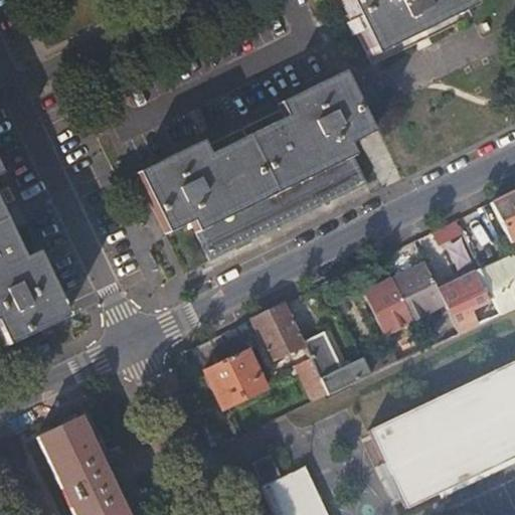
[(341,0),(370,57),(469,9),(464,0),(341,0)]
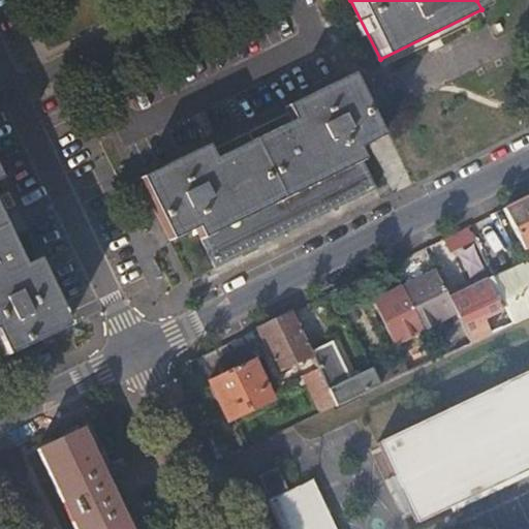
[(209,145),(143,177),(172,240),(198,227),(212,253),(372,177),(360,150),(384,137),(353,74),(287,106),(293,122),(265,135),(249,144),(216,159),(209,145)]
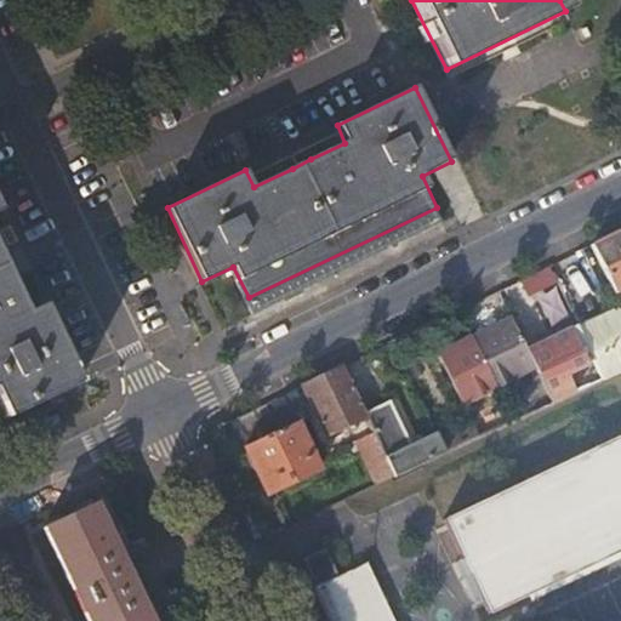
[(0,403),(7,419),(72,388),(81,383),(45,305),(28,312),(15,284),(1,255),(0,252),(0,211),(0,210),(0,403)]
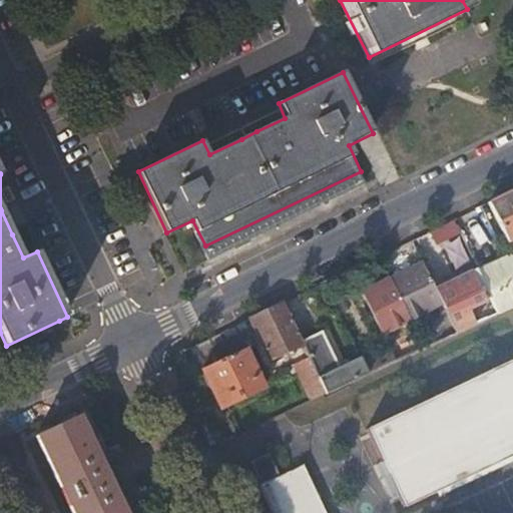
[(512,189),(490,200),(510,242),(512,240),(512,189)]
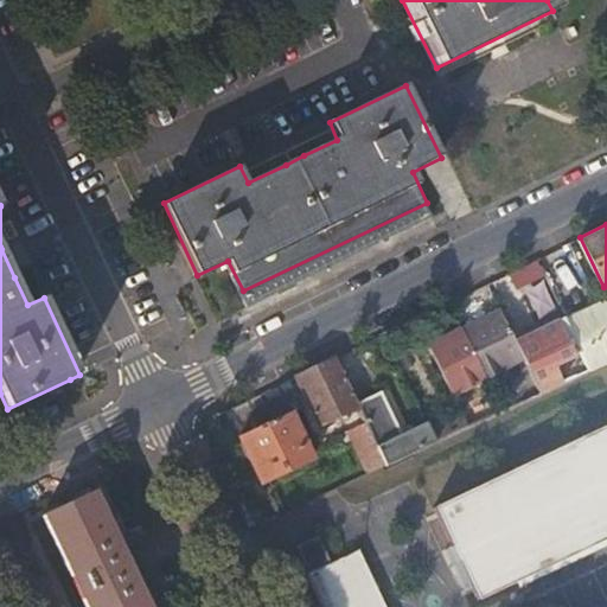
[(548,281),(537,259),(512,272),(522,294),(548,281)]
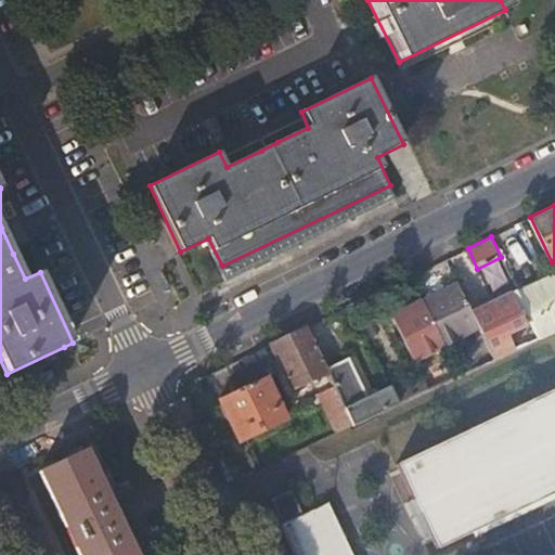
[(554,331),(554,275),(519,292),(541,338),(554,331)]
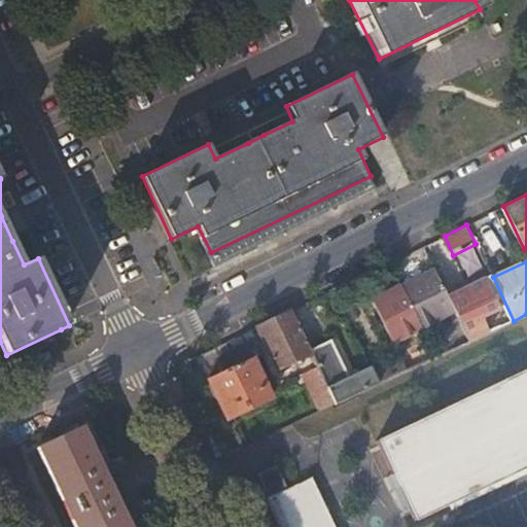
[(448,293),(435,267),(399,284),(420,327),(421,327),(433,321),(441,318),(458,310),(450,293),(448,293)]
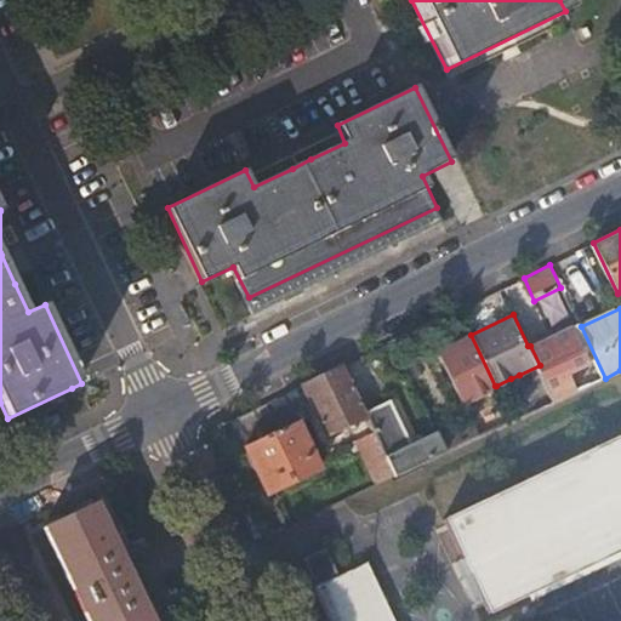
[(557,402),(599,381),(573,326),(530,346),(540,365),(546,377),(557,402)]
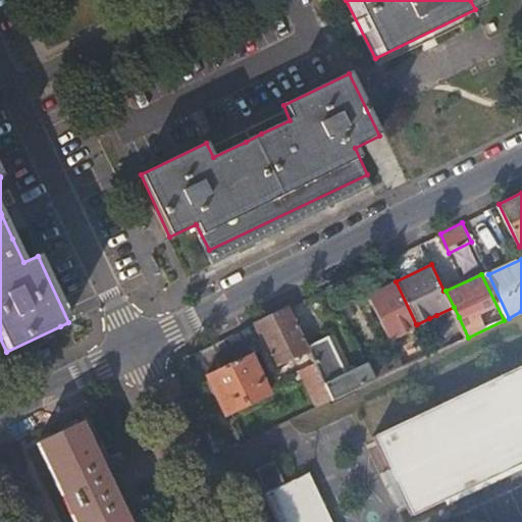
[(416,324),(396,281),(369,295),(389,337),(413,326),(416,324)]
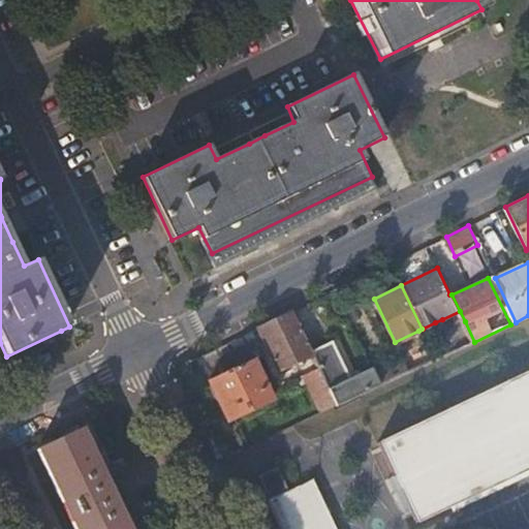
[(313,351),(293,311),(259,329),(279,371),(314,354),(313,351)]
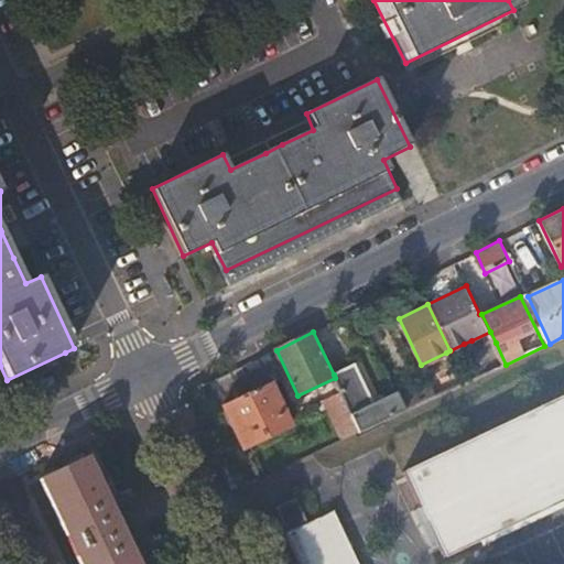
[(475,347),(472,340),(464,344),(467,350),(475,347)]
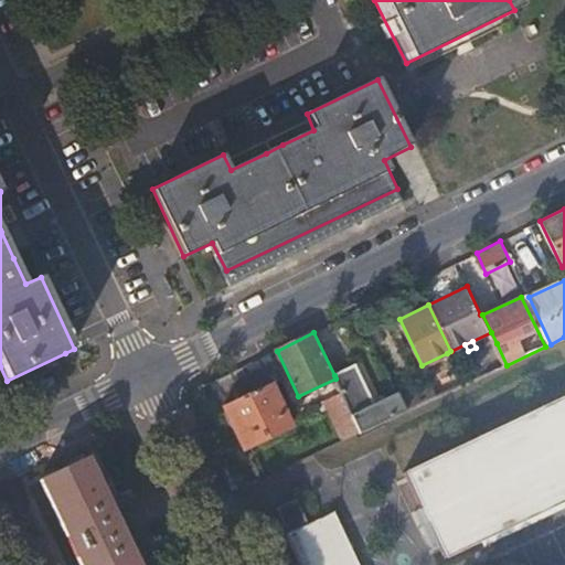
[(490,372),(507,365),(497,343),(480,351),(490,372)]
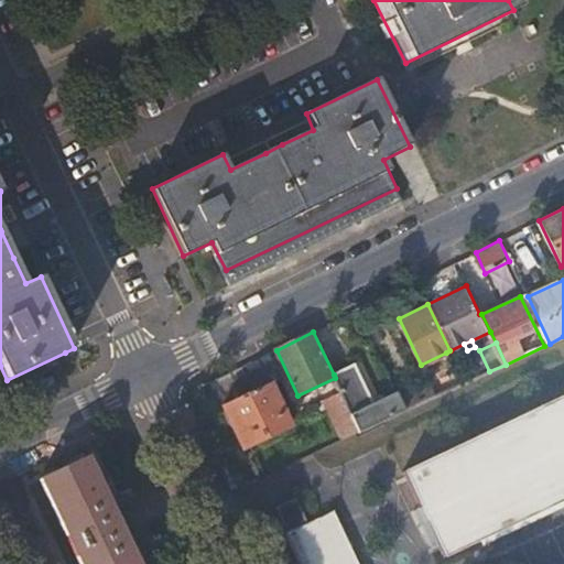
[(270,353),(214,381),(226,405),(272,383),(283,379),(270,353)]
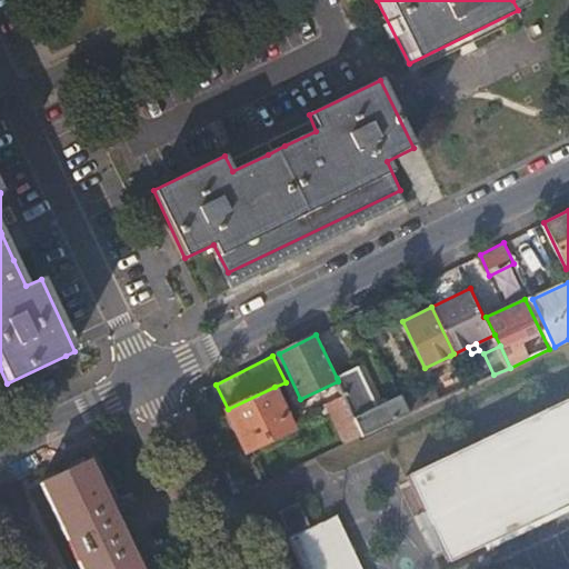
[(359,368),(337,378),(338,381),(345,396),(356,418),(378,408),(359,368)]
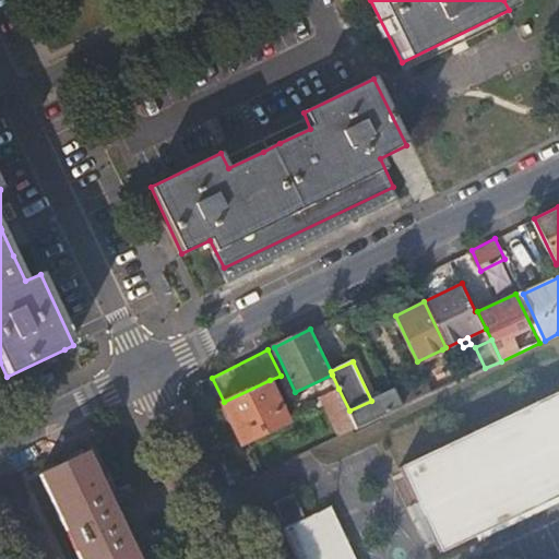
[(270,380),(224,402),(222,403),(242,445),(289,423),(270,380)]
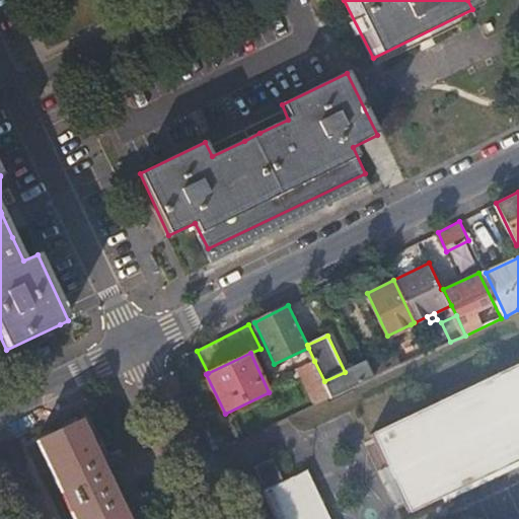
[(397,354),(369,367),(374,378),(401,365),(397,354)]
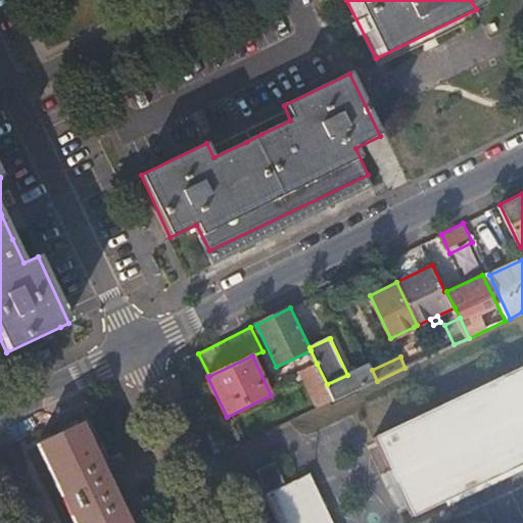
[(372,370),(370,365),(347,375),(327,384),(328,386),(335,400),(377,381),(372,370)]
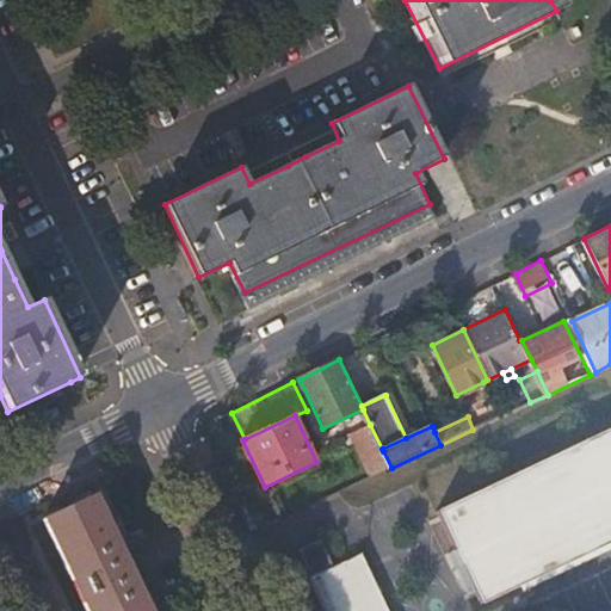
[(610,433),(440,514),(482,602),(610,539),(610,433)]
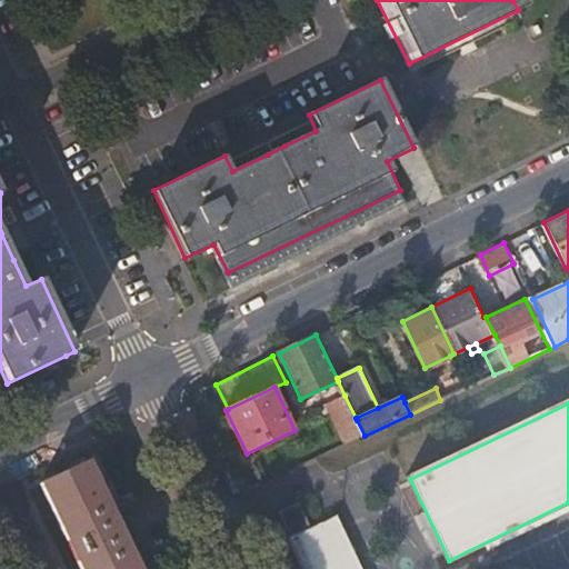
[(350,442),(365,436),(357,420),(343,426),(350,442)]
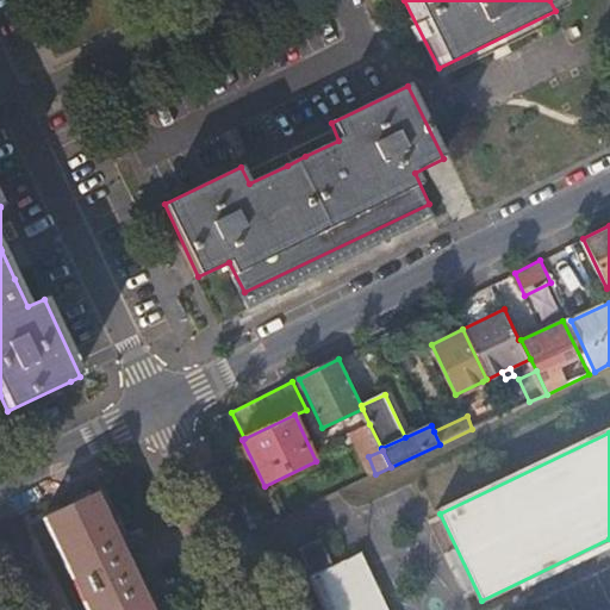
[(86,502),(47,520),(89,609),(148,609),(129,571),(126,565),(94,498),(86,502)]
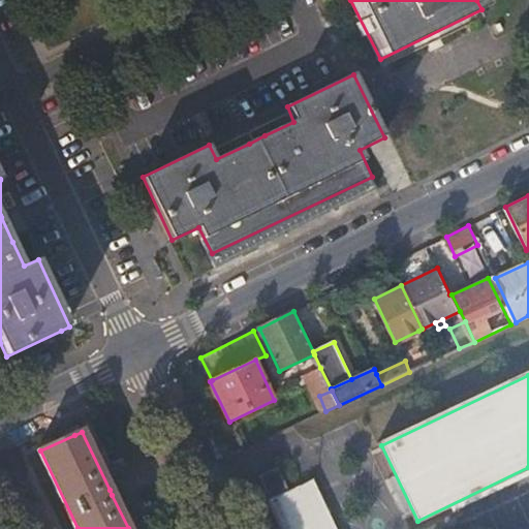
[(280,471),(263,478),(261,475),(260,476),(272,499),(290,491),(280,467),(279,467),(280,471)]
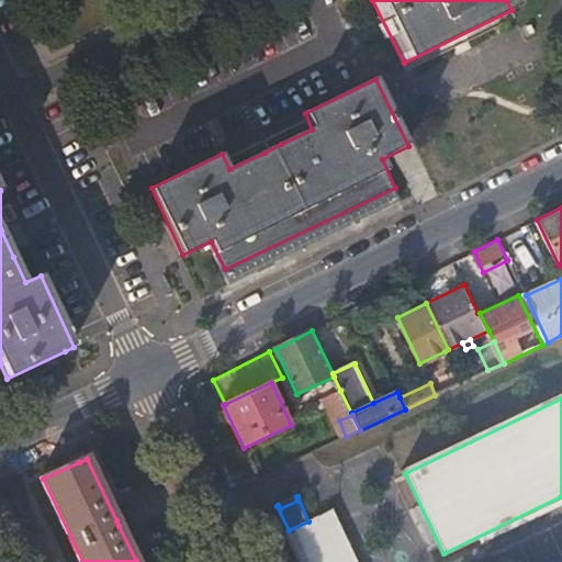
[(357,561),(334,510),(289,532),(302,561),(357,561)]
